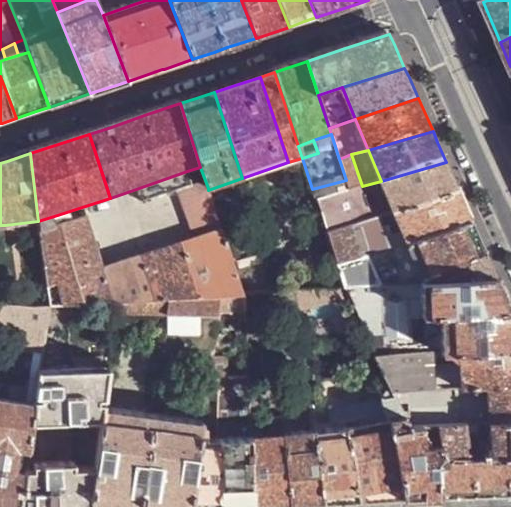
[(351,154),(339,159),(346,180),(350,190),(362,186),(351,154)]
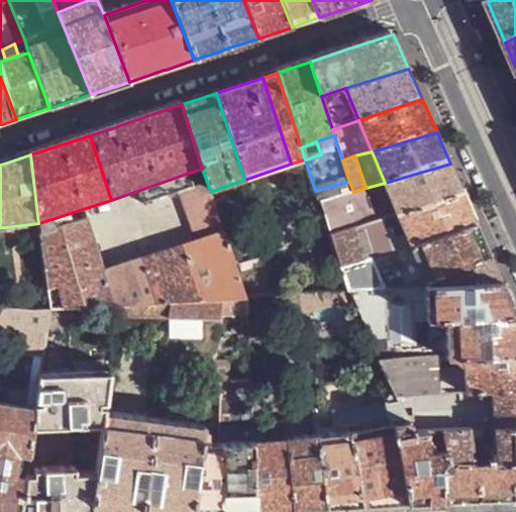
[(450,164),(385,183),(397,214),(466,196),(455,174),(450,164)]
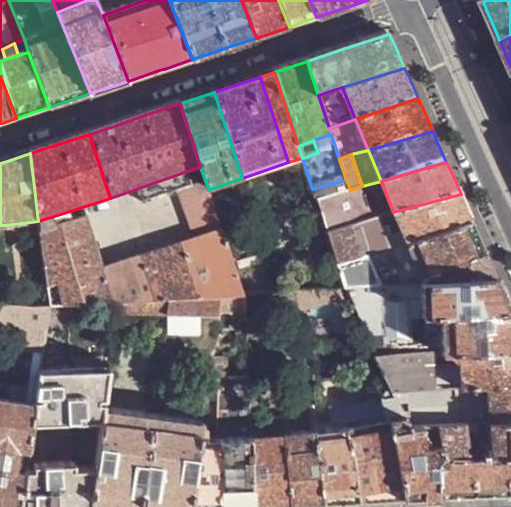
[(187,171),(136,189),(142,206),(181,192),(193,188),(187,171)]
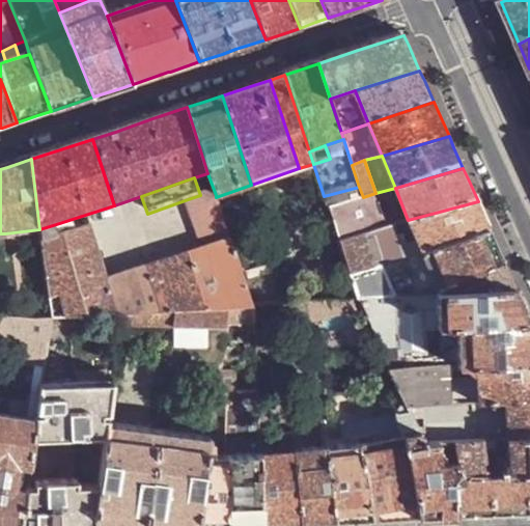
[(251,185),(216,197),(219,206),(254,195),(251,185)]
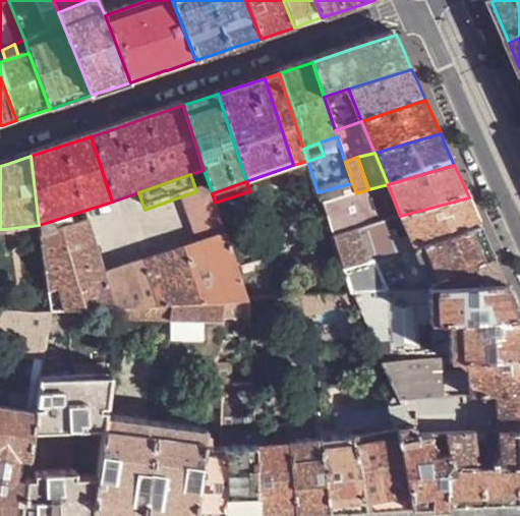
[(352,183),(318,192),(321,203),(356,193),(352,183)]
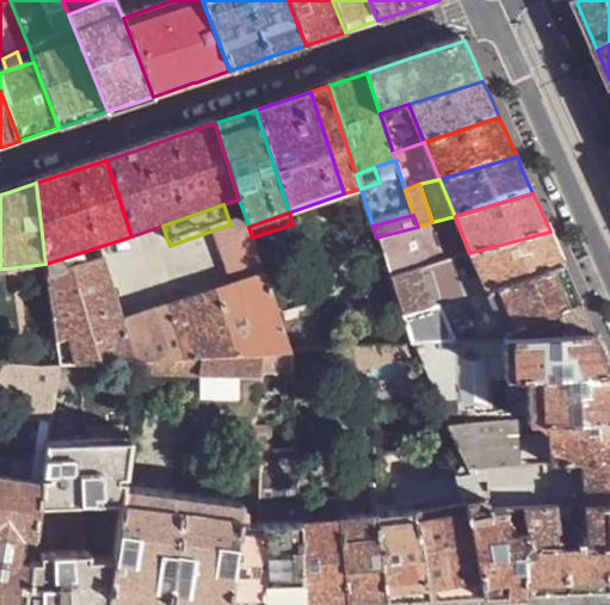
[(418,227),(376,238),(389,276),(450,258),(469,253),(455,216),(432,222),(418,227)]
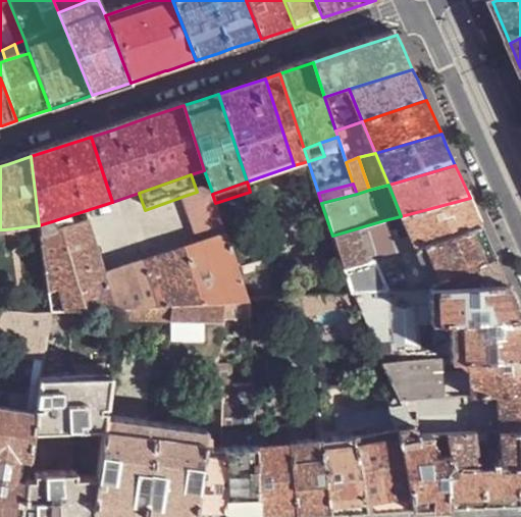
[(197,192),(185,196),(187,201),(199,197),(197,192)]
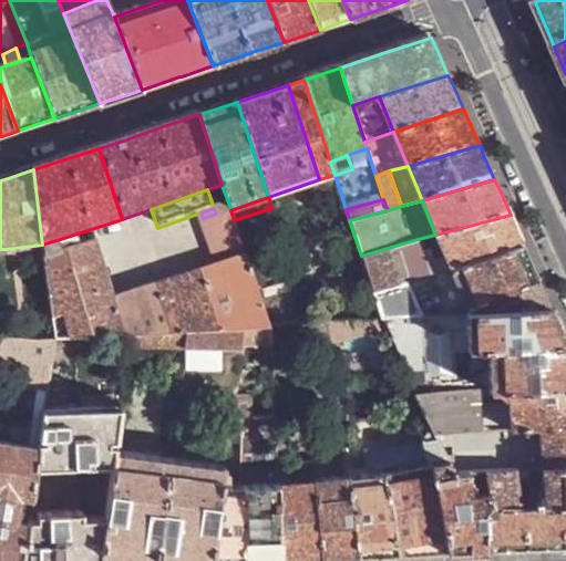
[(216,214),(203,218),(219,266),(246,257),(234,220),(230,210),(230,208),(216,214)]
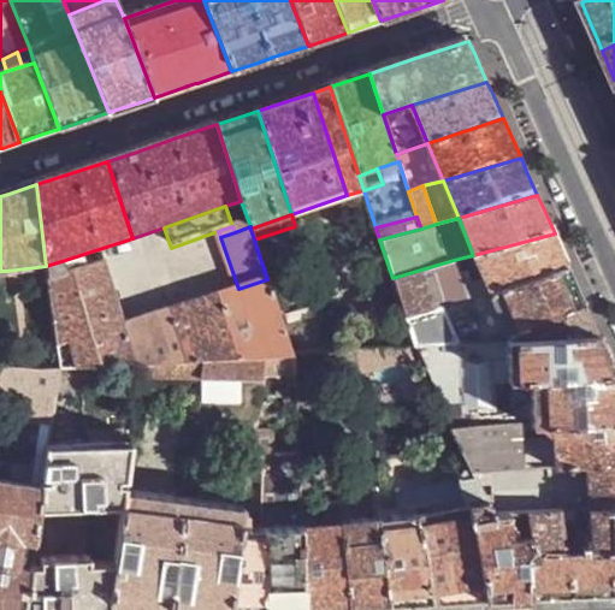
[(555,234),(473,255),(484,280),(489,294),(571,271),(560,246),(555,234)]
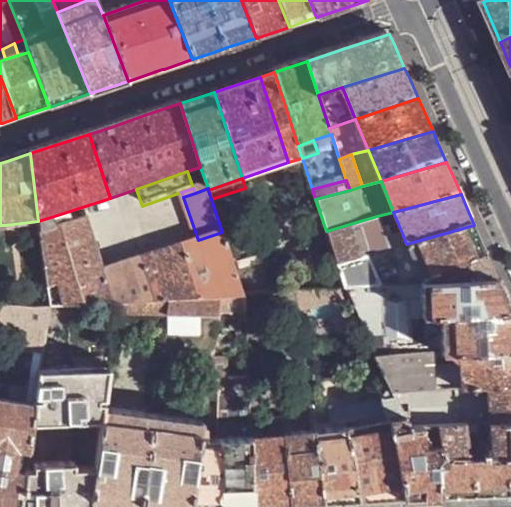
[(82,207),(54,216),(57,229),(86,219),(82,207)]
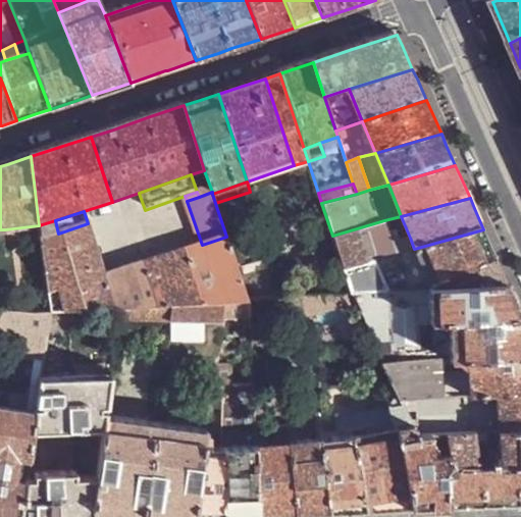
[(401,216),(384,220),(391,243),(410,238),(401,216)]
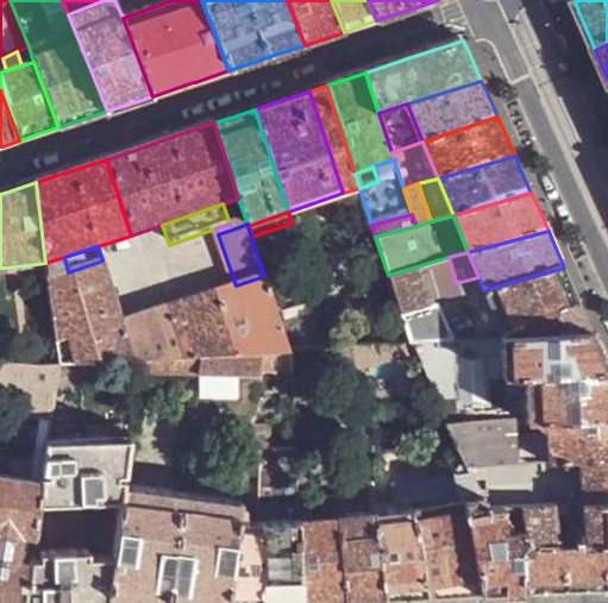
[(64,257),(45,263),(48,278),(68,272),(64,257)]
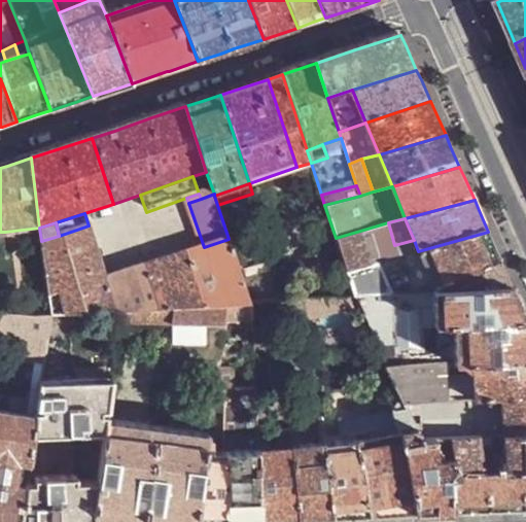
[(388,222),(336,238),(347,272),(378,263),(418,251),(414,240),(394,245),(388,222)]
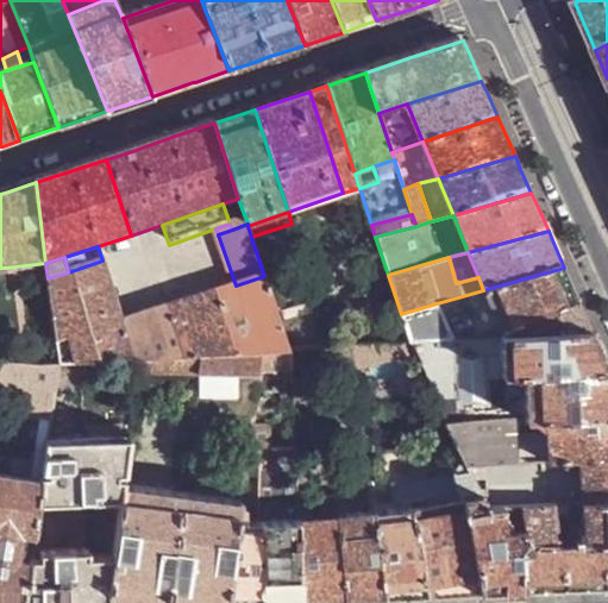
[(68,272),(48,278),(56,338),(57,345),(69,344),(79,369),(139,365),(201,360),(259,357),(280,356),(290,355),(284,337),(264,276),(236,286),(124,325),(102,261),(68,272)]
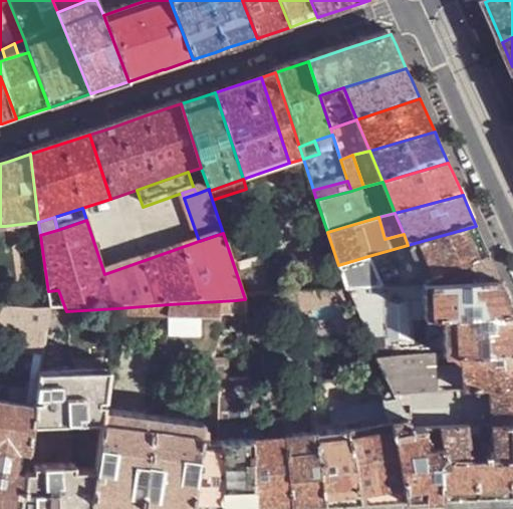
[(476,226),(408,245),(424,282),(425,281),(490,257),(482,237),(476,226)]
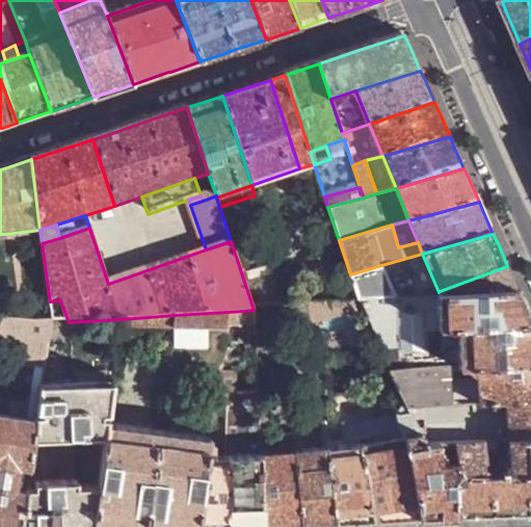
[(422,254),(381,265),(396,300),(439,298),(442,297),(440,291),(439,292),(422,254)]
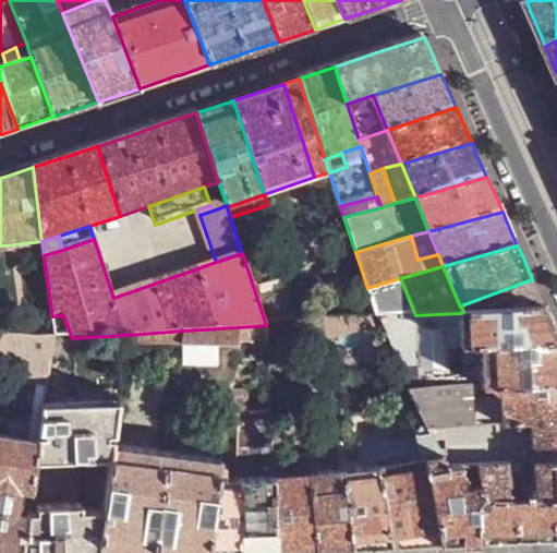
[(400,278),(367,288),(377,317),(415,315),(400,278)]
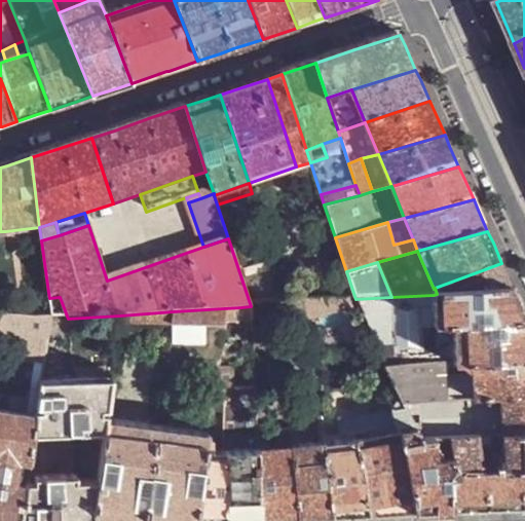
[(505,271),(501,263),(435,288),(437,294),(513,289),(505,271)]
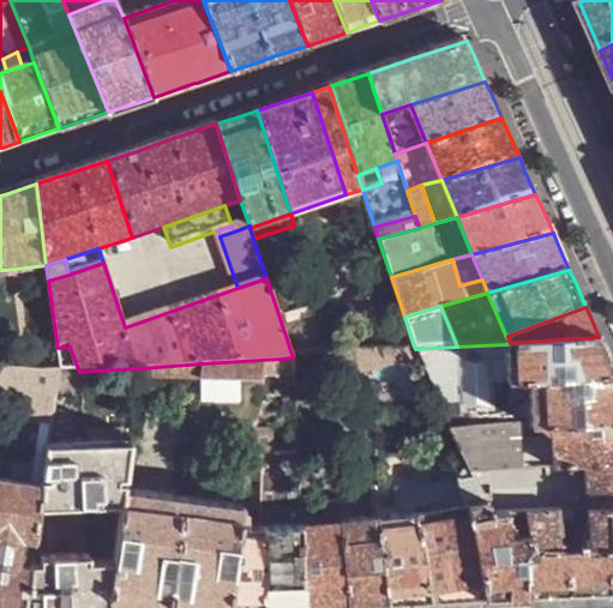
[(328,327),(287,339),(293,357),(324,356),(337,355),(328,327)]
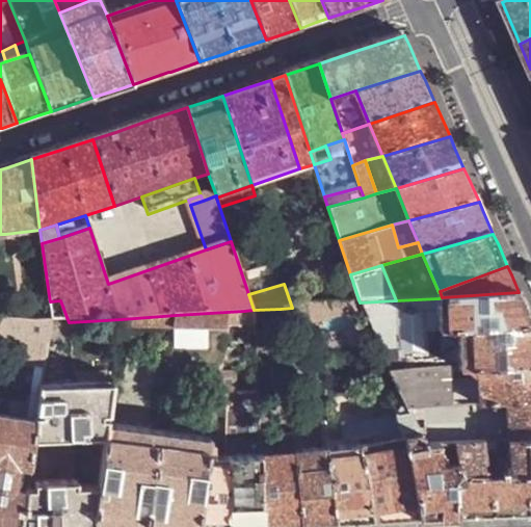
[(442,297),(439,298),(439,334),(443,334),(458,333),(459,344),(460,370),(479,369),(530,367),(530,318),(526,308),(519,292),(442,297)]
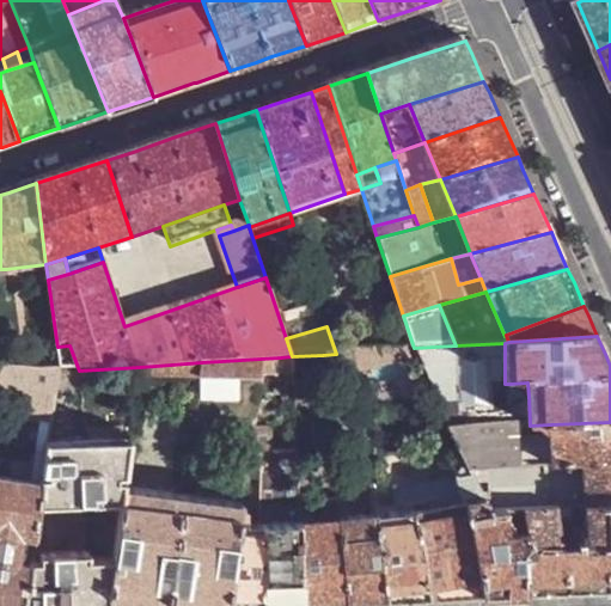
[(56,340),(38,341),(40,347),(36,354),(29,357),(22,357),(16,353),(13,346),(0,346),(0,359),(59,361),(57,347),(56,340)]
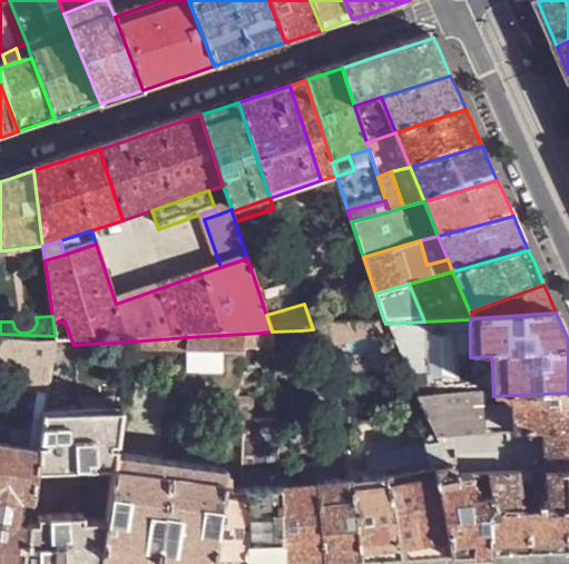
[(424,322),(385,324),(390,336),(419,403),(484,397),(493,396),(492,368),(474,369),(474,357),(470,357),(470,319),(424,322)]
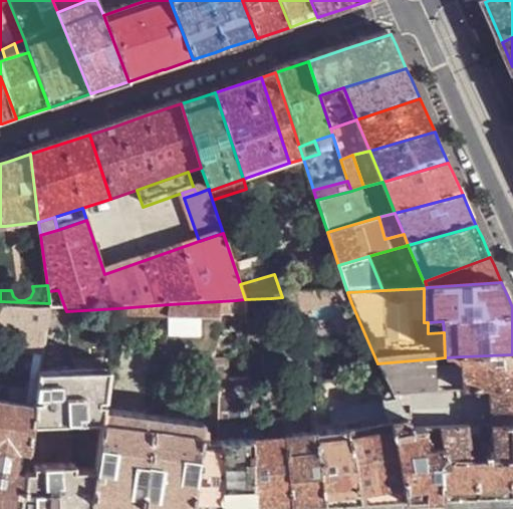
[(299,318),(351,303),(347,292),(296,296),(299,318)]
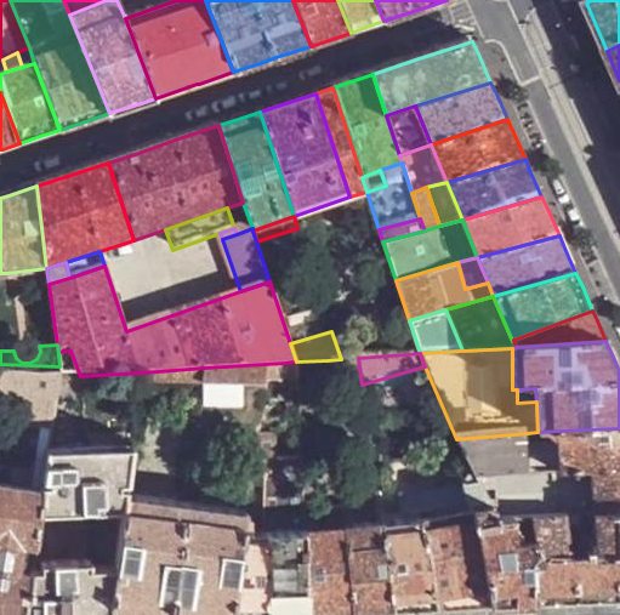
[(341,359),(328,360),(329,381),(330,386),(362,385),(358,358),(341,359)]
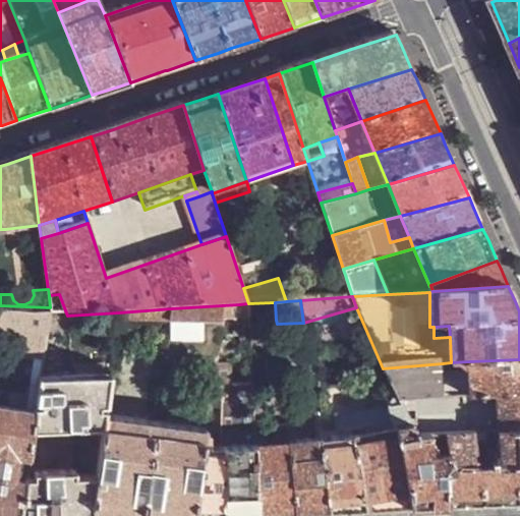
[(275,302),(248,303),(250,322),(276,320),(275,302)]
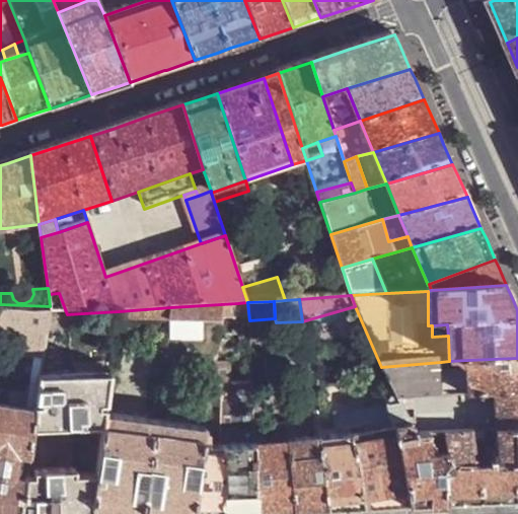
[(247,302),(238,303),(239,321),(249,320),(247,302)]
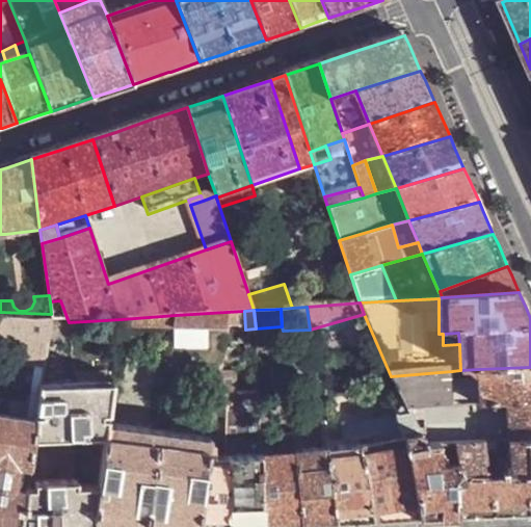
[(244,311),(227,312),(224,330),(245,330),(244,311)]
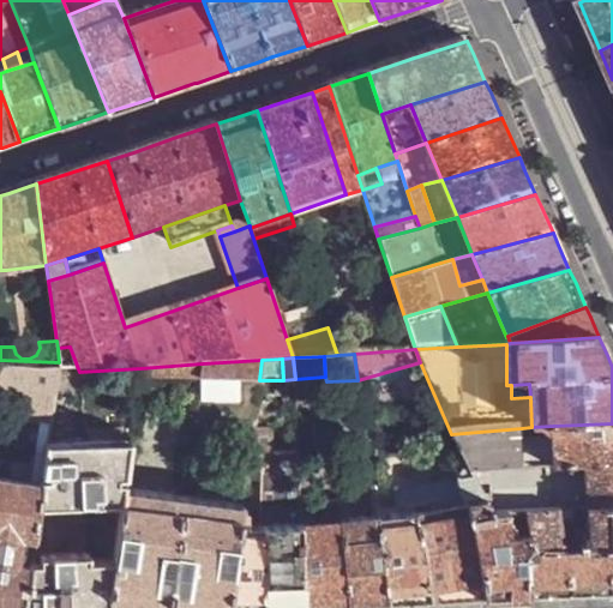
[(262,360),(203,363),(199,384),(259,384),(259,380),(262,360)]
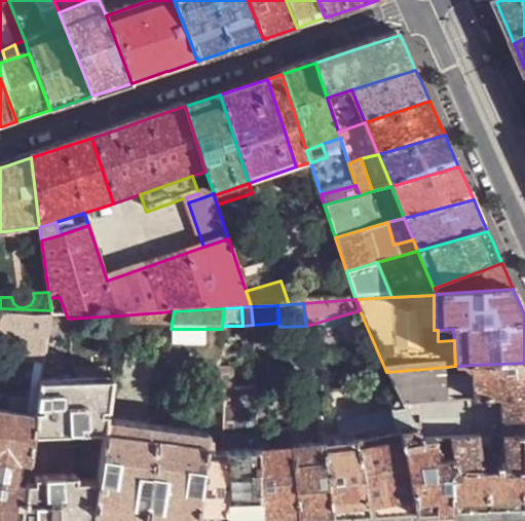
[(174,311),(120,315),(118,328),(171,329),(174,311)]
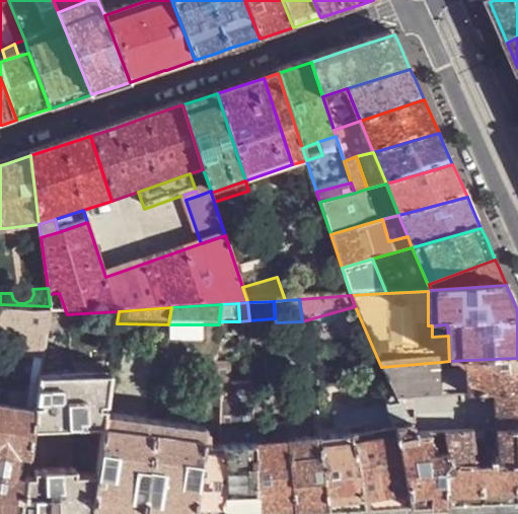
[(34,317),(0,313),(0,332),(48,337),(51,315),(34,317)]
